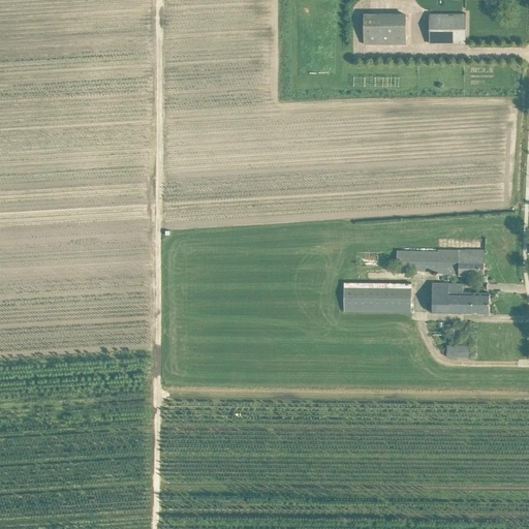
[(364,13),(364,43),(406,43),(406,14),(365,14),(365,13),(364,13)]
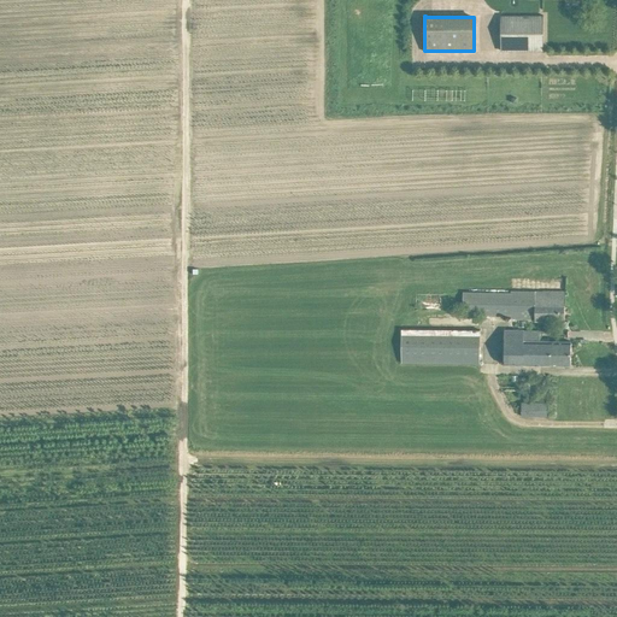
[(544,16),(501,16),(501,51),(544,51),(544,16)]
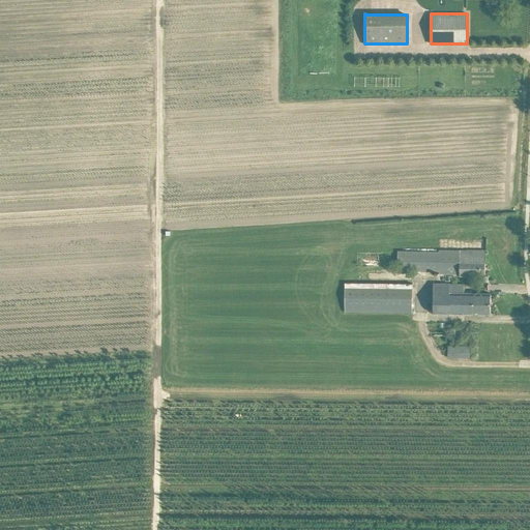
[(459,275),(486,276),(486,251),(439,251),(439,253),(398,252),(398,270),(442,271),(442,274),(459,274),(459,275)]
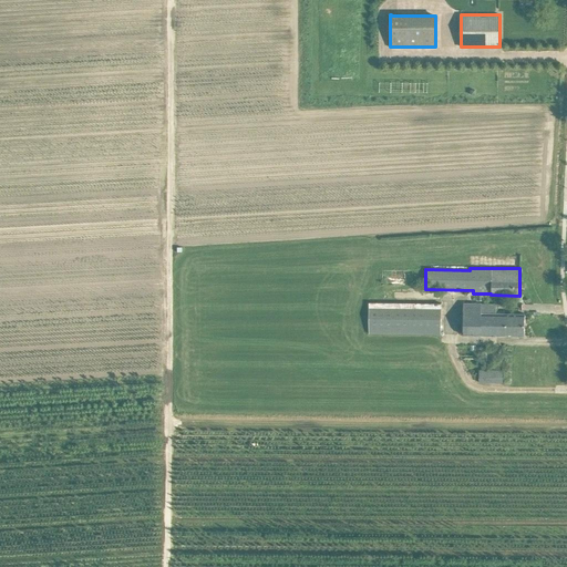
[(442,303),(369,302),(369,333),(441,334),(442,303)]
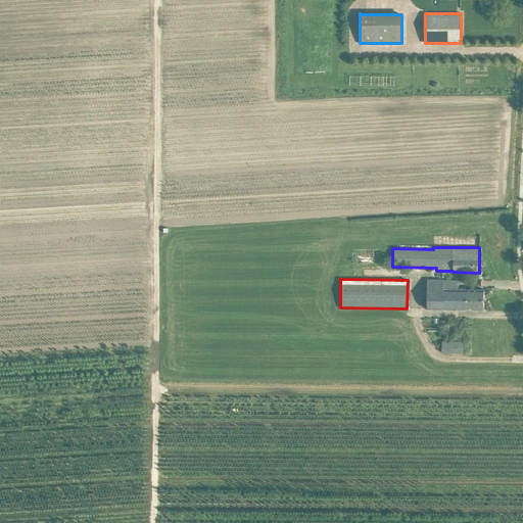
[(458,289),(458,281),(427,280),(427,308),(483,310),(484,289),(458,289)]
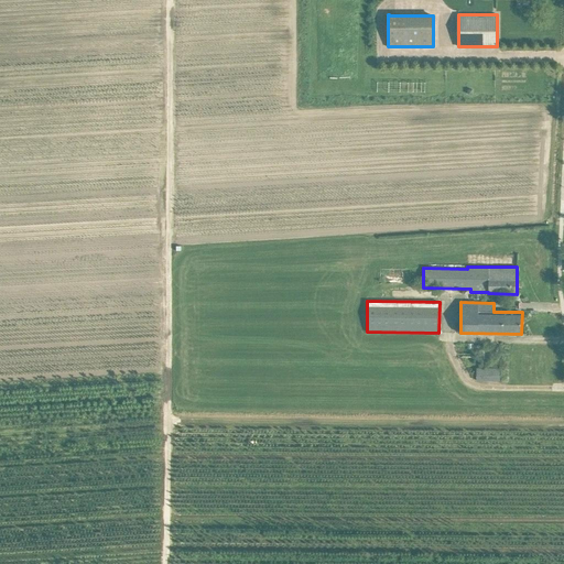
[(500,380),(500,367),(477,367),(477,380),(500,380)]
